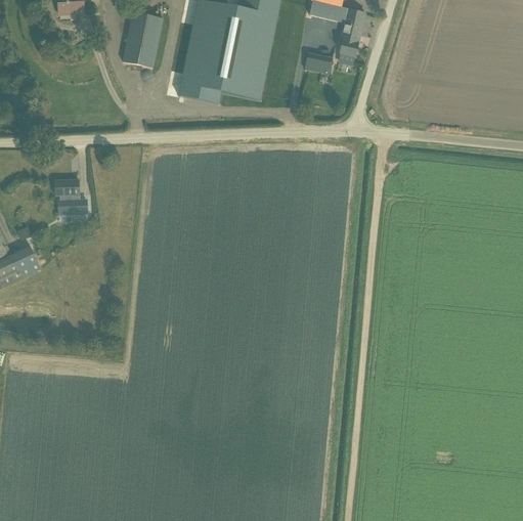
[(83,12),(83,2),(83,0),(56,0),(58,13),(58,11),(75,10),(75,12),(83,12)]
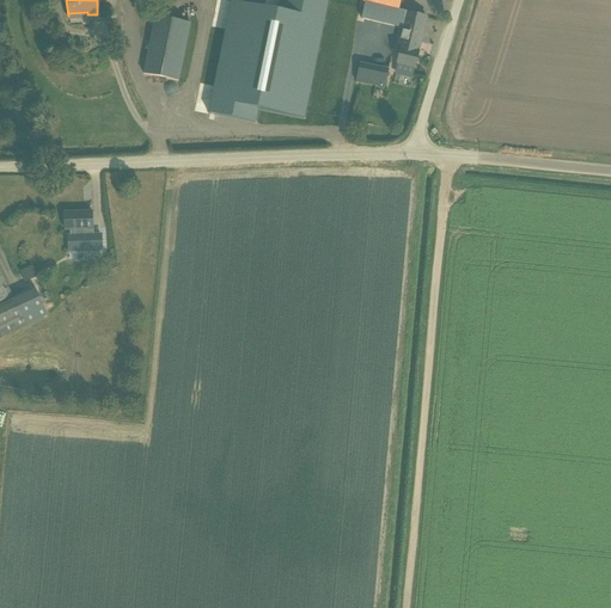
[(231,0),(209,109),(257,118),(260,105),(306,114),(328,0),(280,0),(279,5),(252,0),(231,0)]
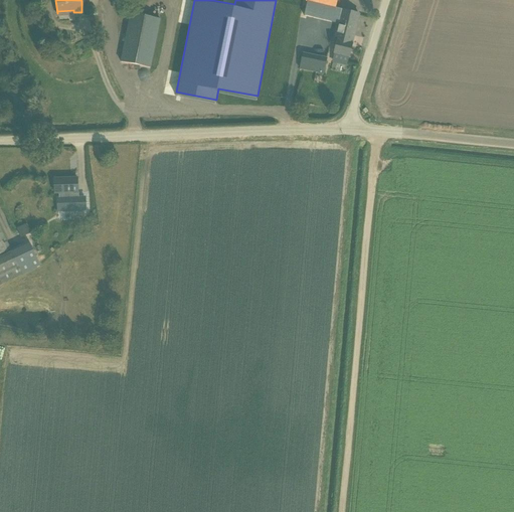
[(341,8),(334,38),(336,39),(333,50),(348,54),(351,42),(358,12),(341,8)]
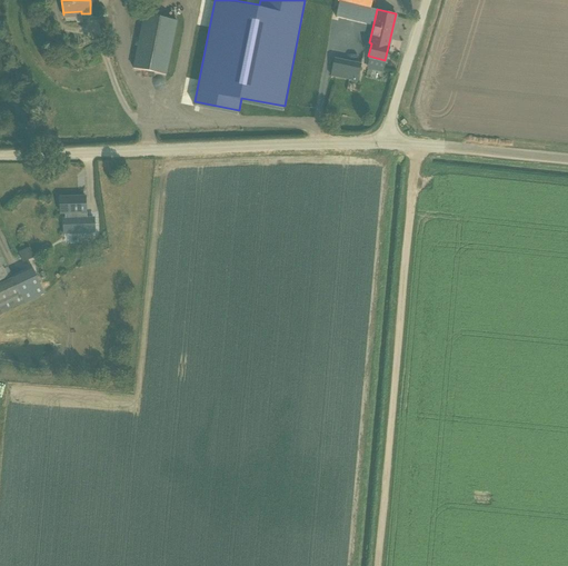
[(165,72),(167,62),(176,19),(143,12),(132,67),(165,72)]
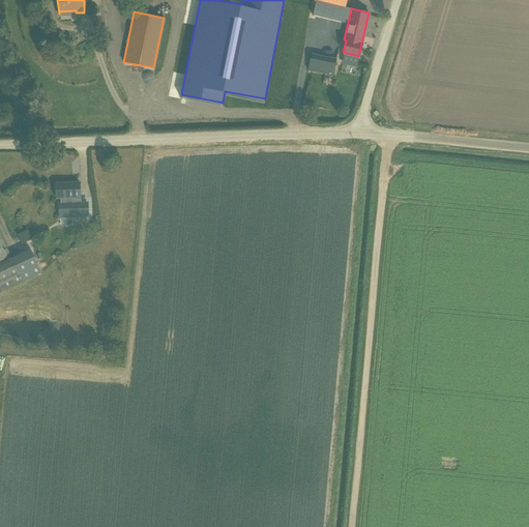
[(333,74),(336,56),(311,51),(307,68),(333,74)]
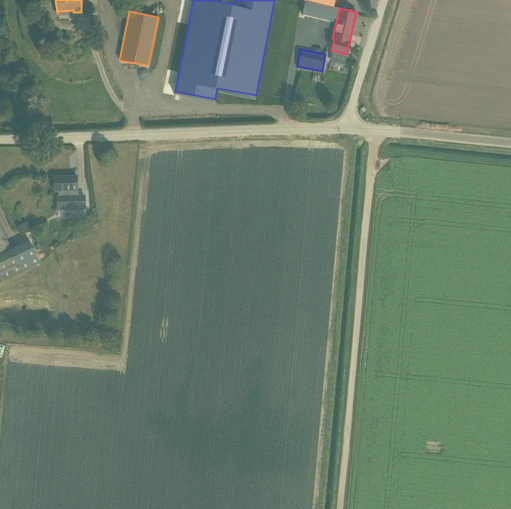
[(84,194),(77,194),(76,175),(53,176),(54,192),(58,191),(59,195),(55,195),(56,209),(85,208),(84,194)]
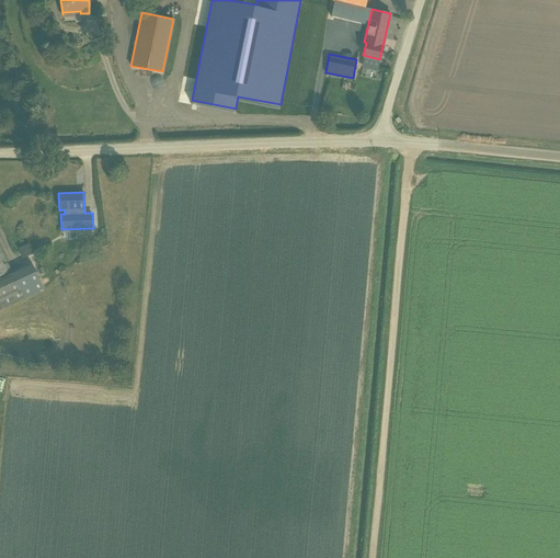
[(23,243),(16,247),(21,257),(27,254),(23,243)]
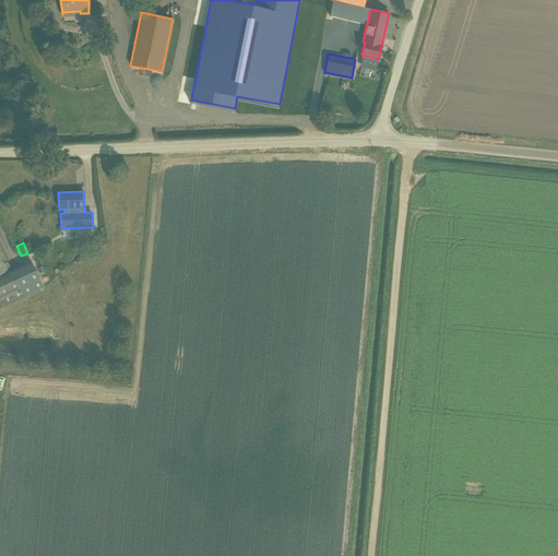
[(0,273),(11,269),(0,246),(0,273)]
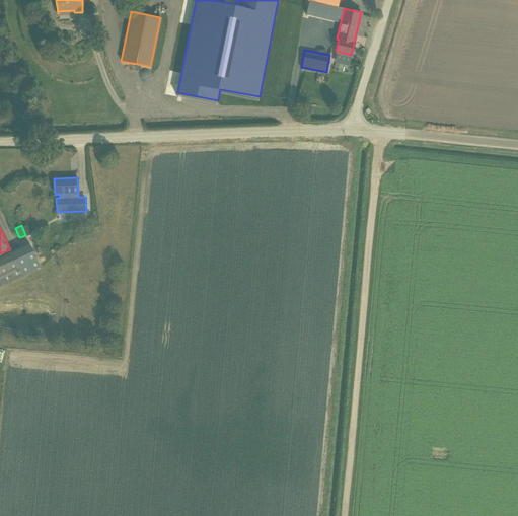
[(0,285),(40,266),(29,244),(0,259),(0,285)]
